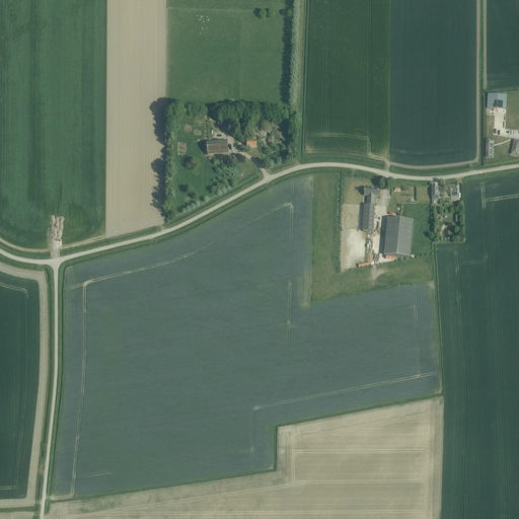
[(506,102),(507,95),(488,94),(487,107),(488,107),(492,107),(498,107),(506,108),(506,102)]
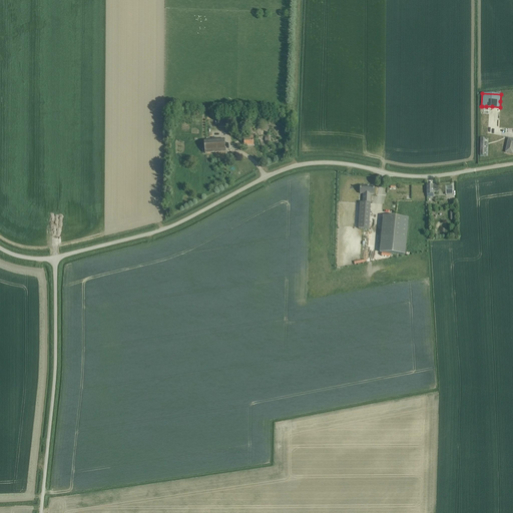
[(218,117),(218,127),(233,126),(233,116),(218,117)]
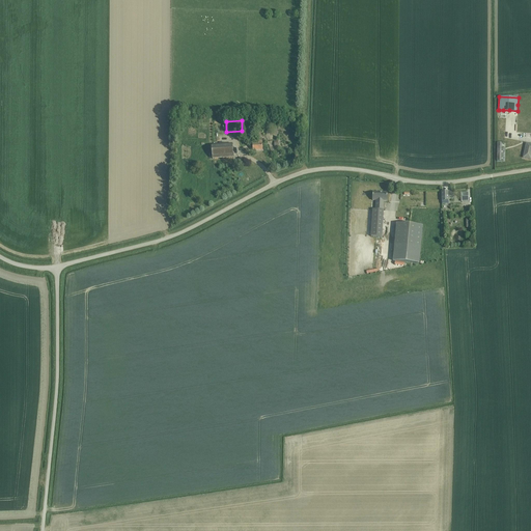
[(253,144),(253,151),(262,150),(262,139),(258,139),(258,144),(253,144)]
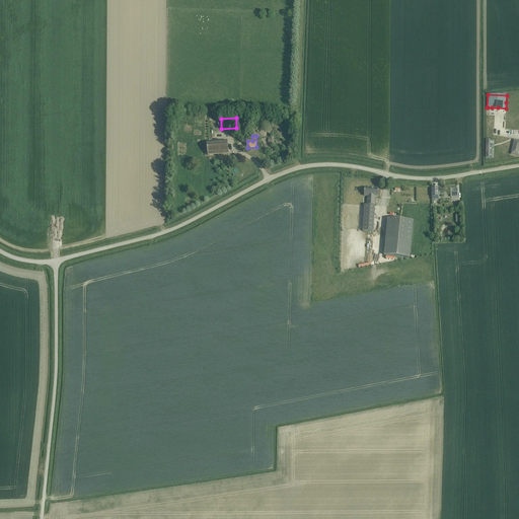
[(207,142),(208,155),(228,154),(227,141),(207,142)]
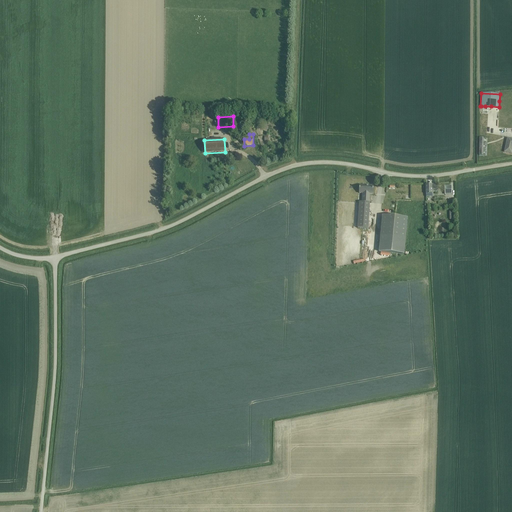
[(359,202),(358,228),(368,229),(370,194),(373,195),(374,187),(359,186),(359,194),(365,194),(365,196),(362,195),(362,202),(359,202)]
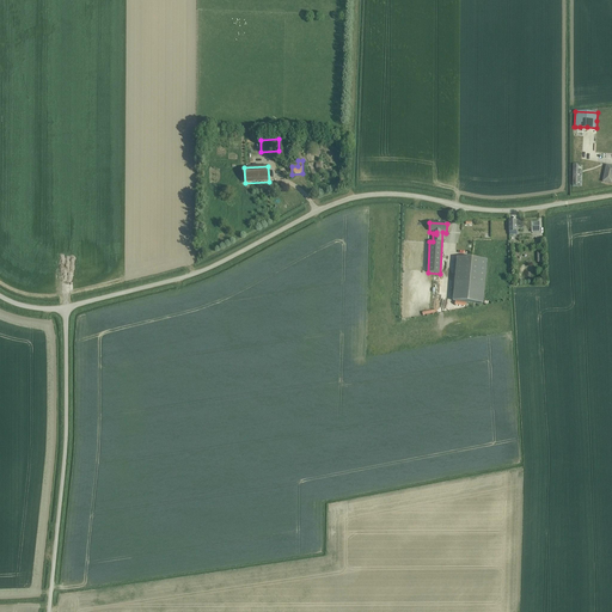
[(469,245),(470,233),(461,232),(461,237),(459,237),(459,245),(469,245)]
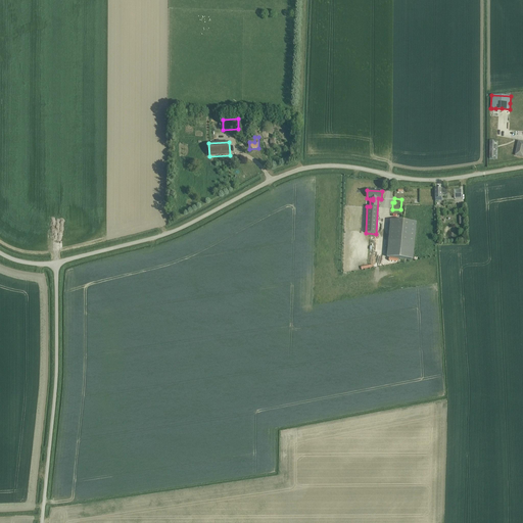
[(417,224),(390,221),(387,257),(413,259),(417,224)]
